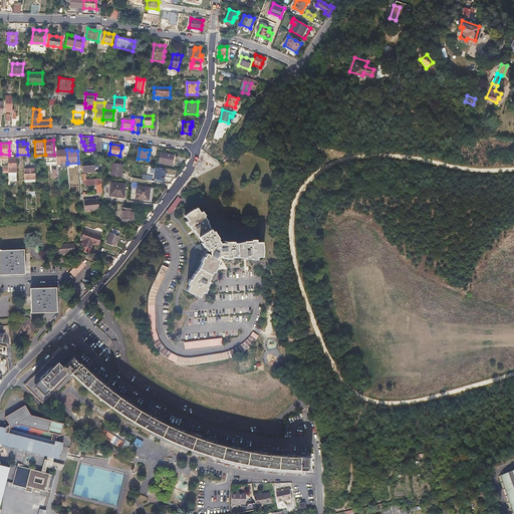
[(160,163),(167,164),(173,165),(175,155),(162,153),(160,163)]
